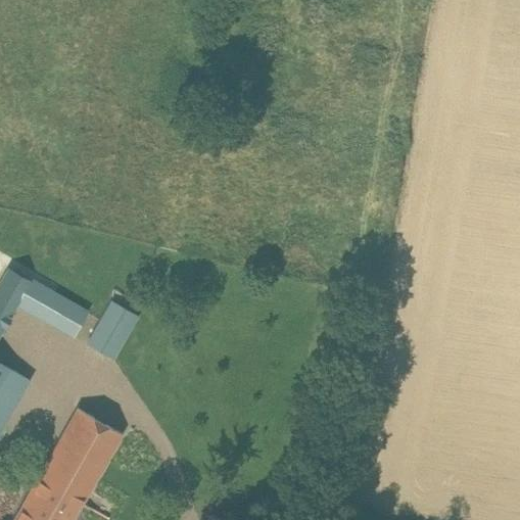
[(11,271),(0,290),(0,339),(19,305),(33,283),(11,271)]
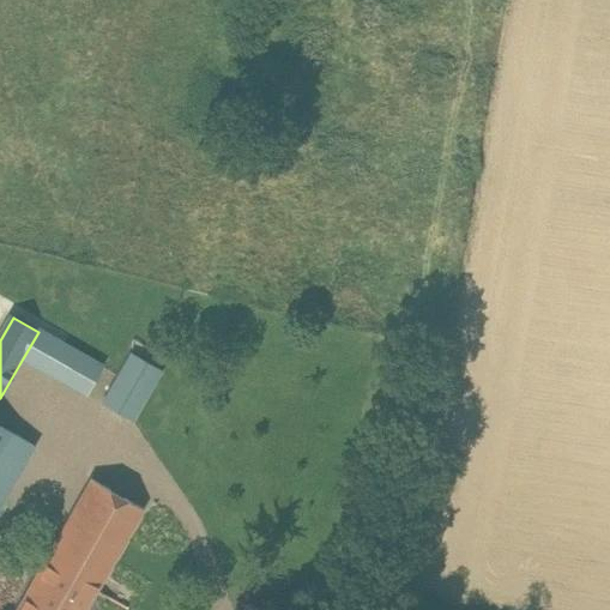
[(77,355),(38,332),(23,358),(62,380),(77,355)]
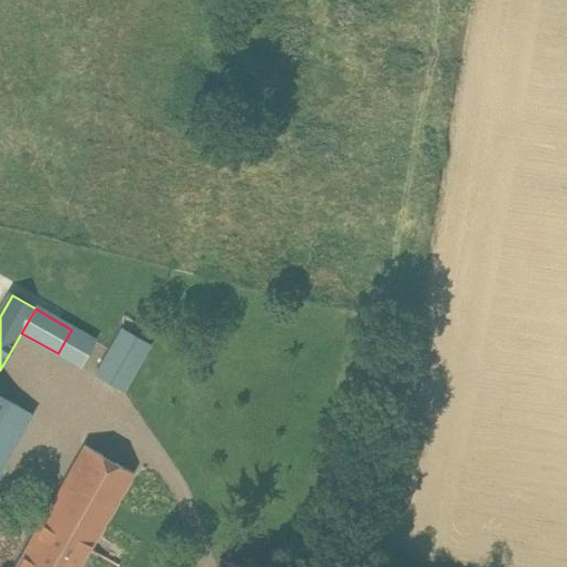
[(97,344),(71,330),(58,353),(84,369),(97,344)]
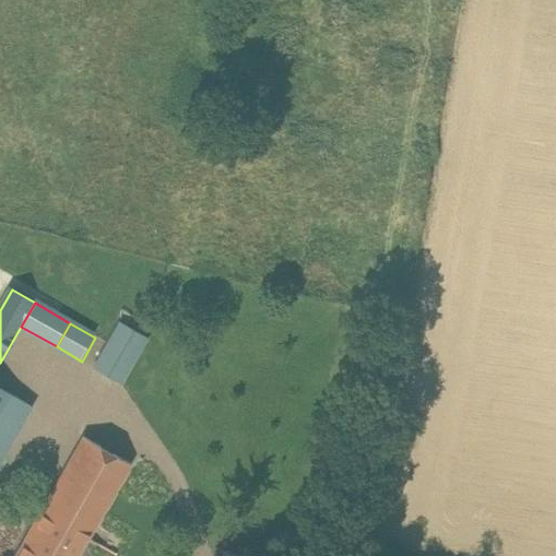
[(149,341),(122,324),(97,369),(123,386),(149,341)]
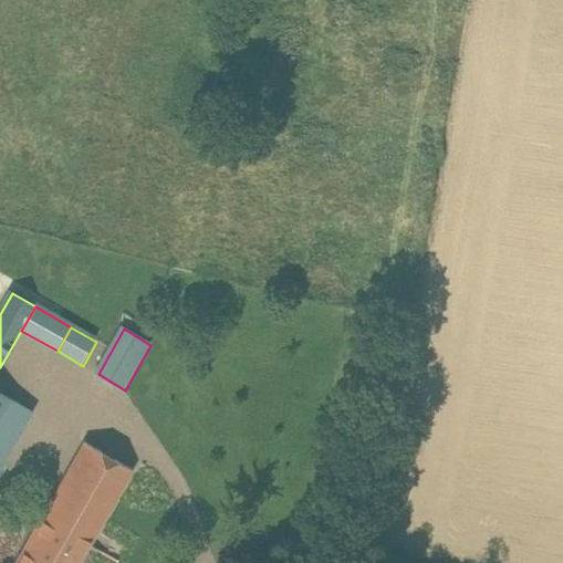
[(0,435),(18,404),(0,393),(0,435)]
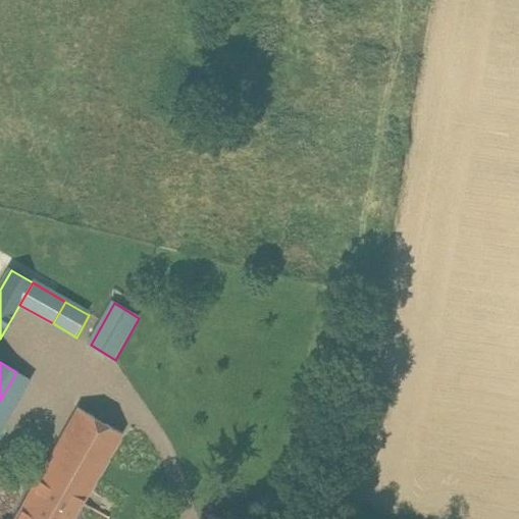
[(16,372),(0,401),(0,421),(5,425),(31,380),(16,372)]
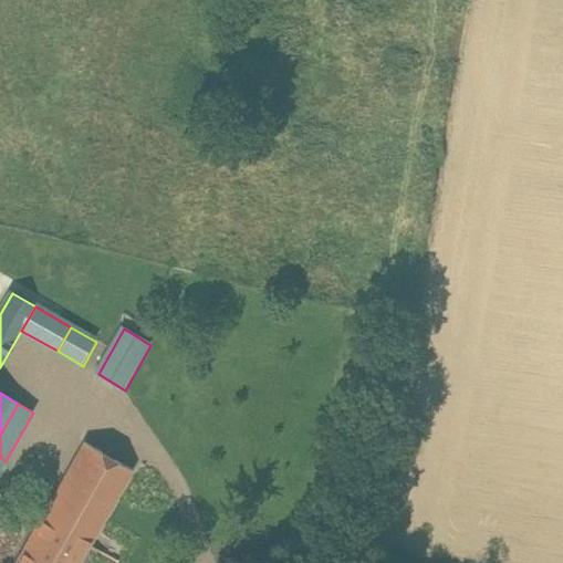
[(135,472),(86,444),(47,515),(94,543),(135,472)]
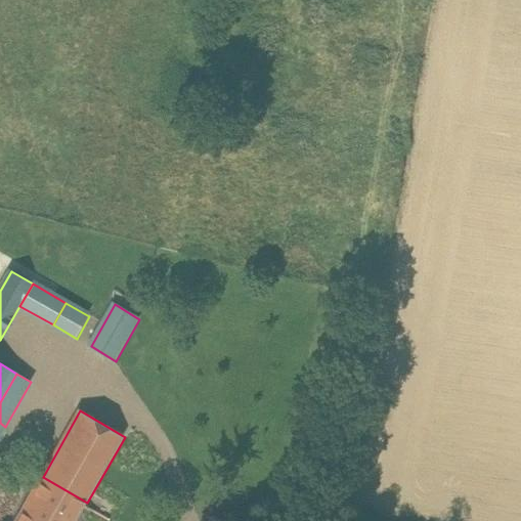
[(76,520),(87,503),(43,477),(17,520),(76,520)]
